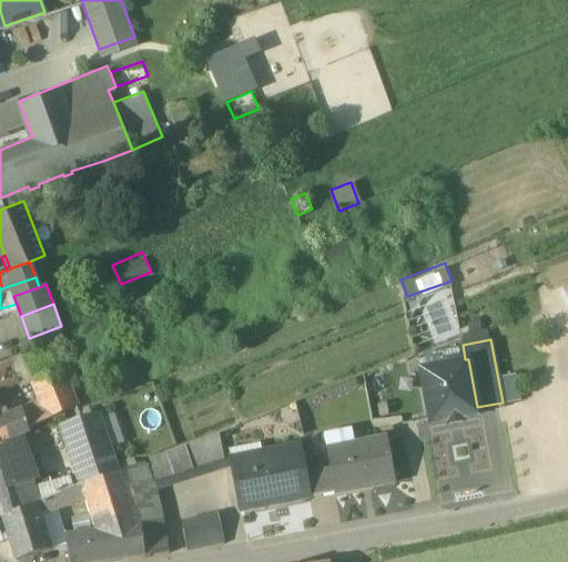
[(28,423),(48,416),(77,406),(62,366),(56,368),(48,346),(0,361),(0,443),(4,442),(2,439),(21,432),(30,430),(28,423)]
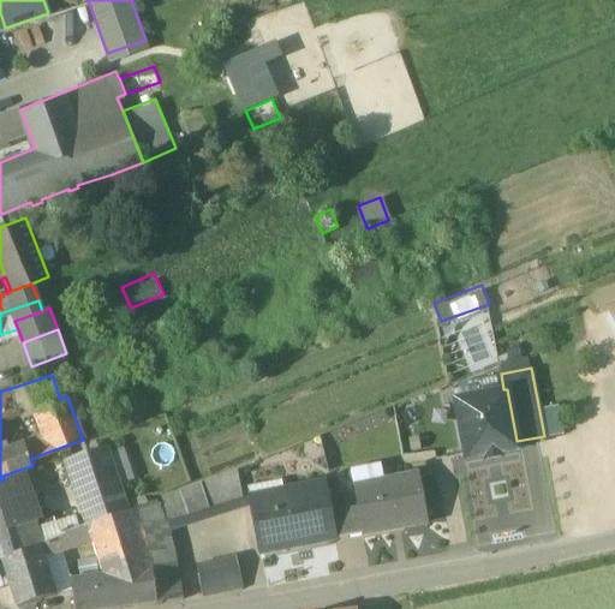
[(507,389),(503,389),(457,398),(467,454),(518,445),(517,441),(507,389)]
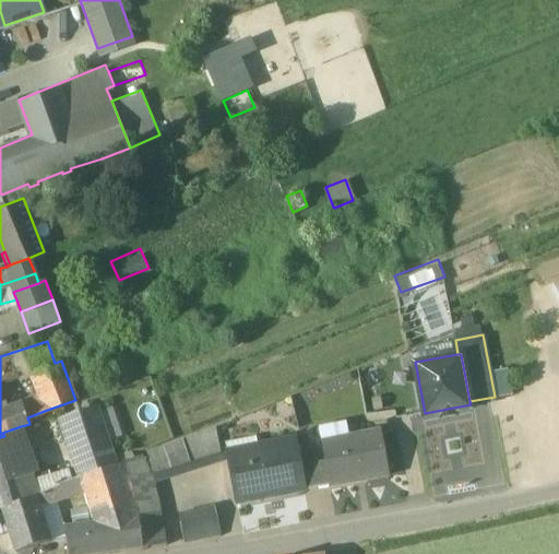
[(96,403),(59,416),(81,479),(117,466),(96,403)]
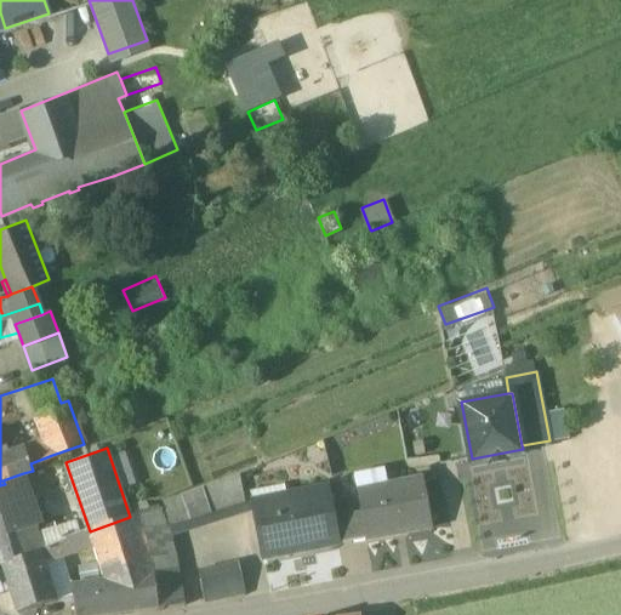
[(385,465),(355,470),(359,488),(357,488),(362,508),(366,536),(396,530),(394,528),(429,522),(429,524),(432,524),(422,476),(387,482),(385,465)]
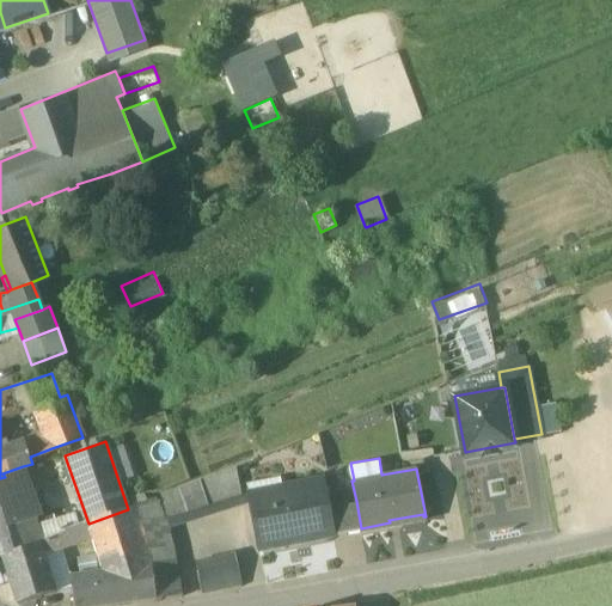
[(234,464),(215,470),(224,499),(240,494),(234,464)]
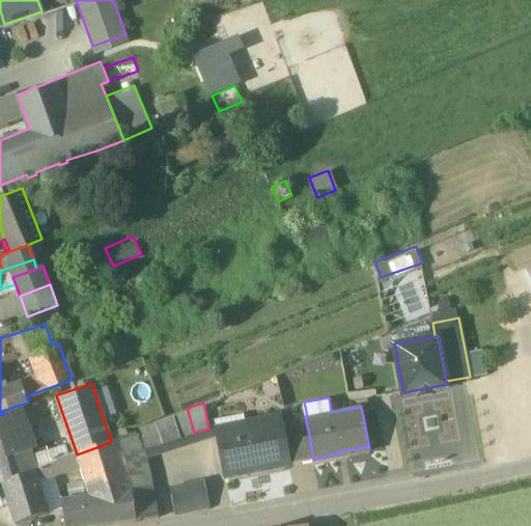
[(20,405),(2,411),(4,414),(0,415),(0,468),(4,479),(34,469),(37,468),(32,452),(30,447),(34,446),(29,431),(20,405)]
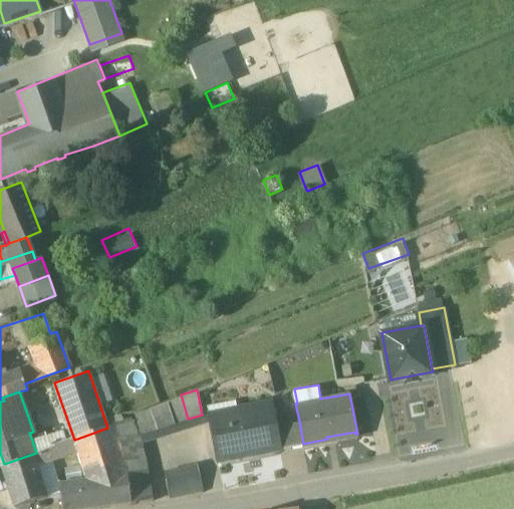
[(181,395),(131,415),(139,433),(188,419),(181,395)]
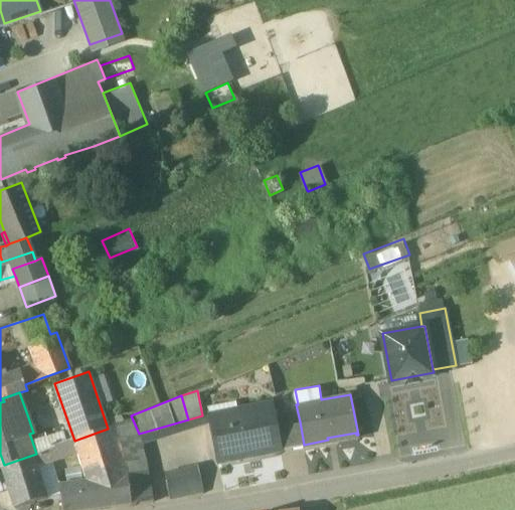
[(235,399),(207,404),(210,418),(217,460),(241,456),(241,453),(279,446),(275,426),(271,400),(236,406),(235,399)]
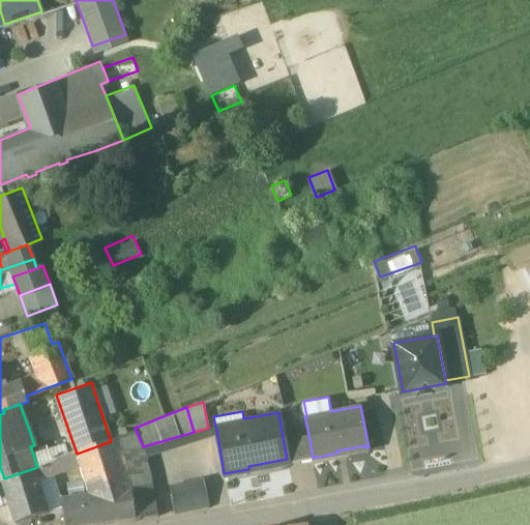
[(308,434),(295,436),(300,460),(313,458),(308,434)]
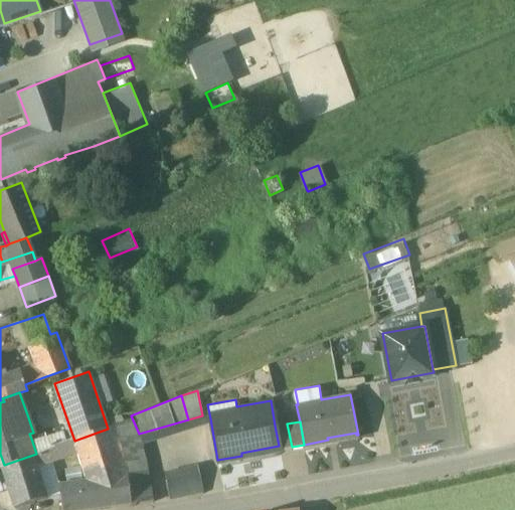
[(287,423),(275,426),(279,446),(279,450),(292,447),(287,423)]
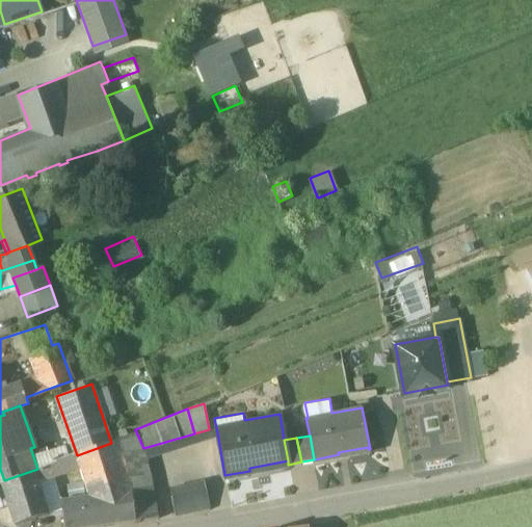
[(111,443),(77,455),(81,468),(88,494),(60,498),(64,526),(68,526),(135,517),(131,485),(128,476),(116,441),(111,443)]
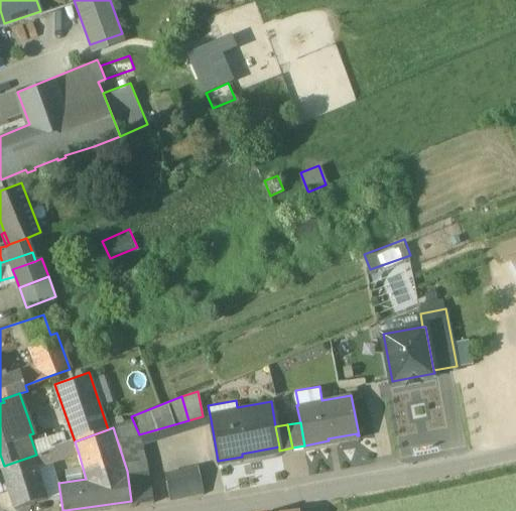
[(62,429),(50,433),(31,439),(36,455),(55,448),(53,443),(67,438),(62,429)]
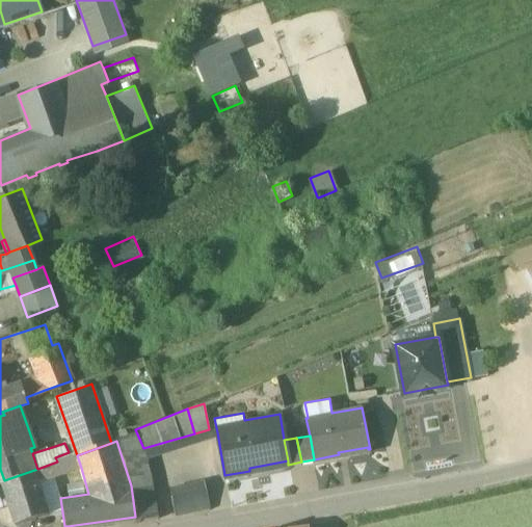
[(46,480),(81,468),(77,455),(57,462),(37,469),(34,470),(37,479),(45,476),(46,480)]
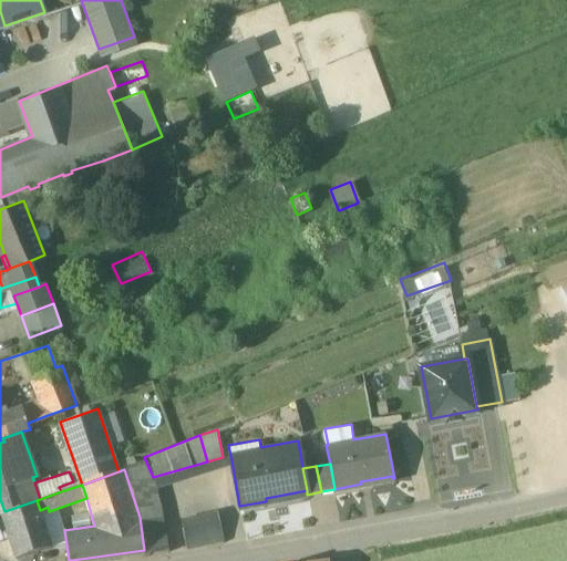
[(160,498),(145,502),(136,507),(140,517),(144,550),(167,548),(160,498)]
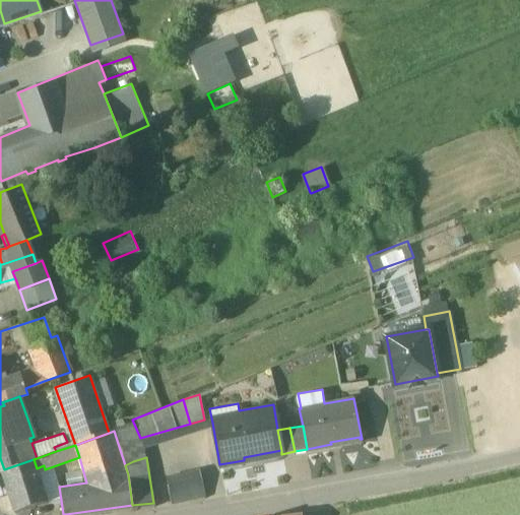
[(34,459),(4,469),(17,508),(47,498),(37,468),(34,459)]
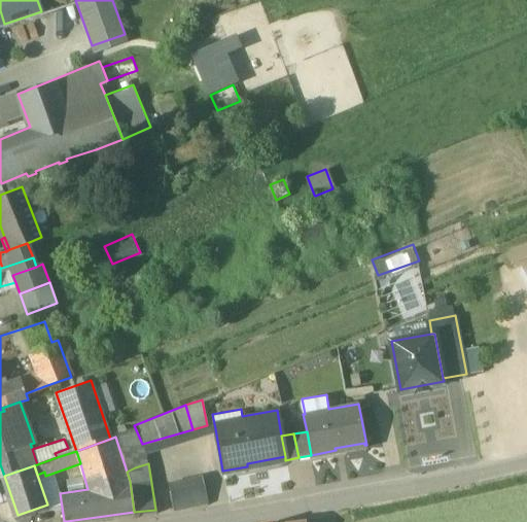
[(202,477),(169,483),(174,508),(207,500),(202,477)]
